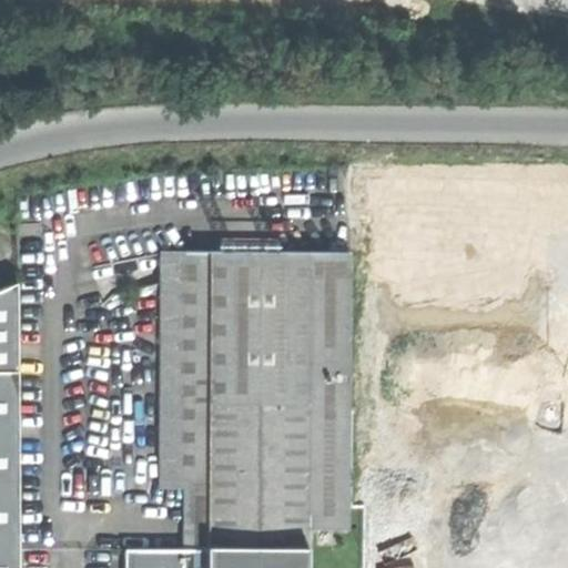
[(158,488),(184,489),(186,252),(161,252),(158,488)]
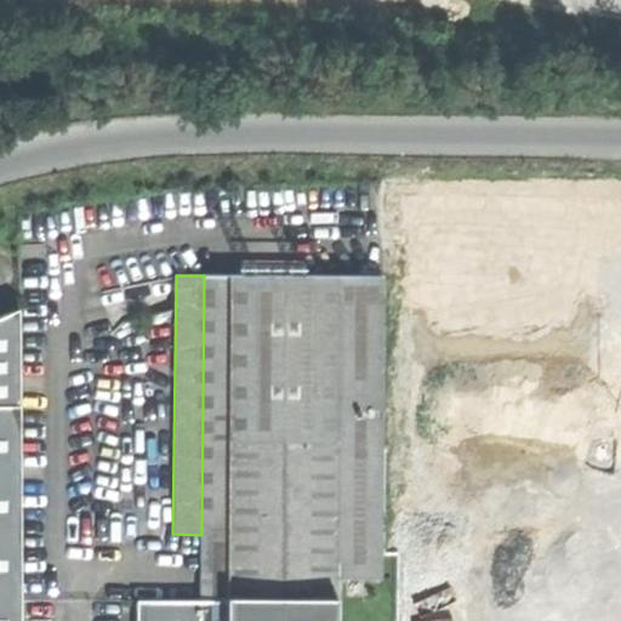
[(337,620),(339,579),(382,579),(382,553),(382,278),(204,275),(201,535),(201,600),(228,600),(228,620),(337,620)]
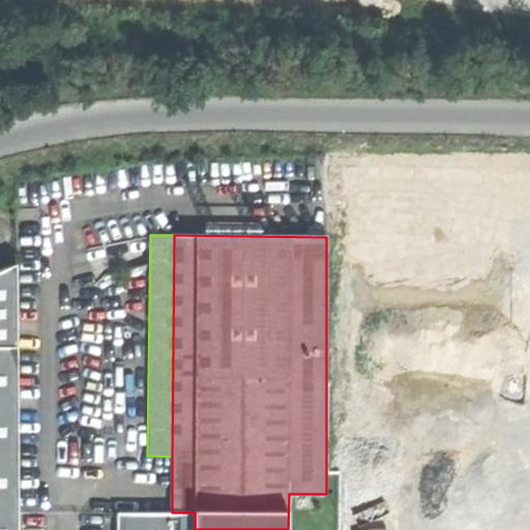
[(0,529),(18,529),(17,264),(0,270),(0,529)]
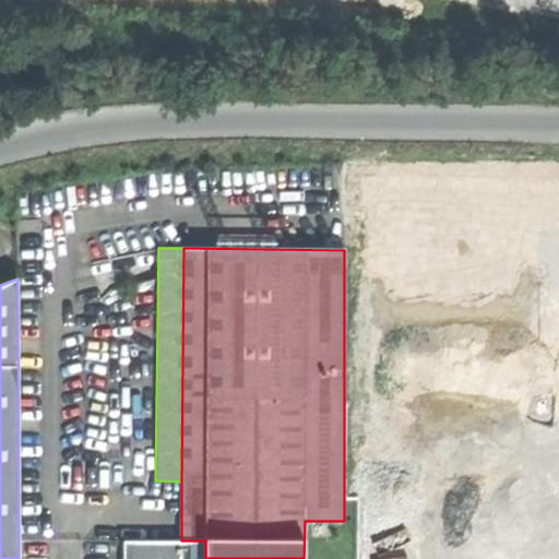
[(205,558),(205,540),(181,540),(125,539),(125,558),(205,558)]
